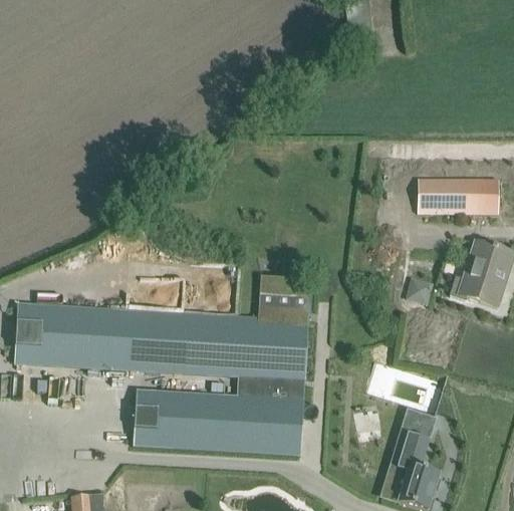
[(417,213),(477,213),(497,214),(498,180),(417,179),(417,213)]
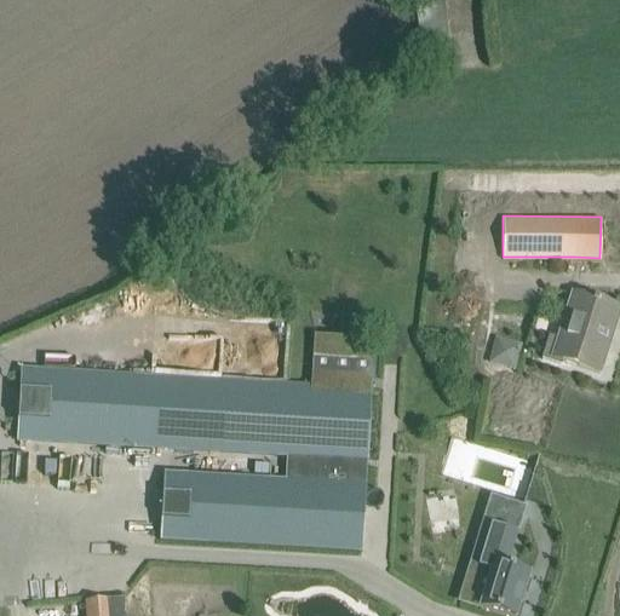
[(573,292),(558,340),(549,337),(541,361),(561,367),(562,360),(598,370),(619,306),(573,292)]
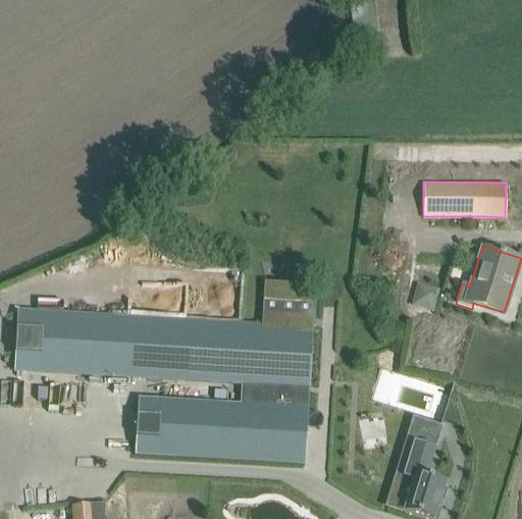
[(17,312),(14,370),(259,383),(257,404),(138,397),(134,454),(167,456),(194,457),(305,464),(308,403),(312,328),(313,297),(301,297),(302,284),(263,282),(261,325),(17,312)]
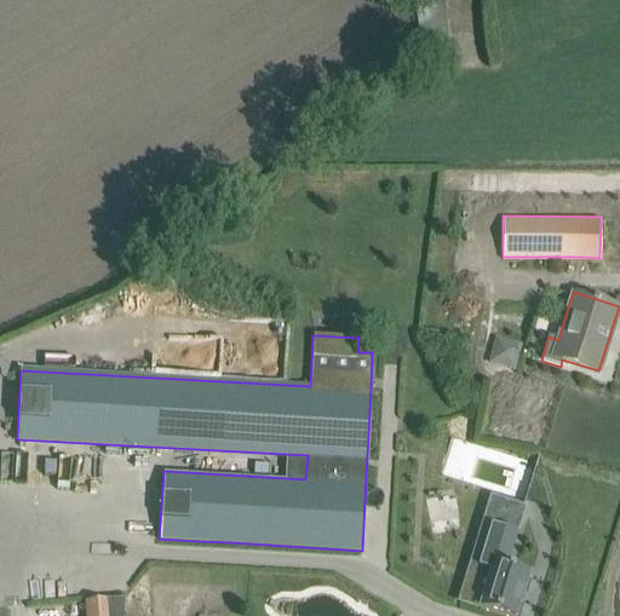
[(455,491),(434,495),(426,496),(430,520),(459,516),(455,491)]
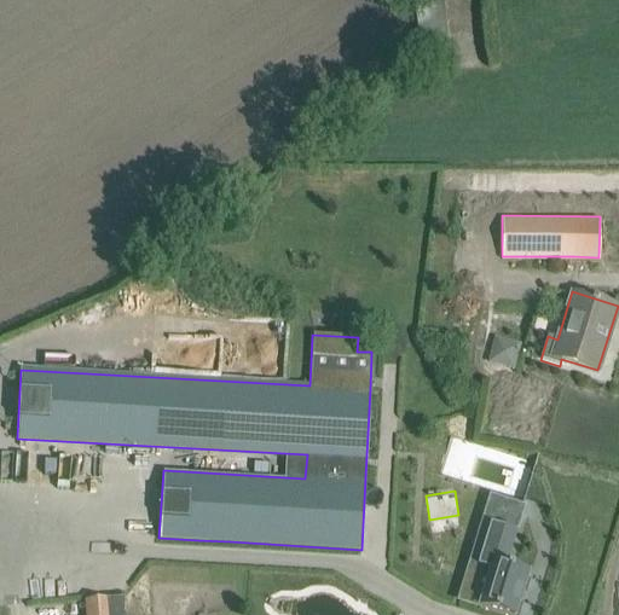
[(480,604),(479,605),(509,614),(514,614),(527,573),(504,566),(515,529),(492,522),(480,560),(492,563),(486,584),(480,582),(474,602),(480,604)]
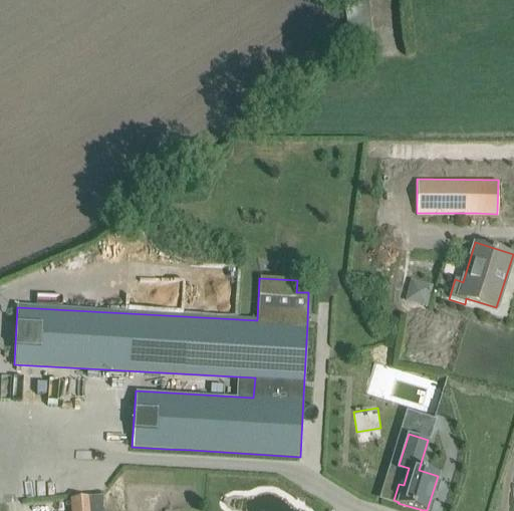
[(287,479),(286,489),(296,490),(297,479),(287,479)]
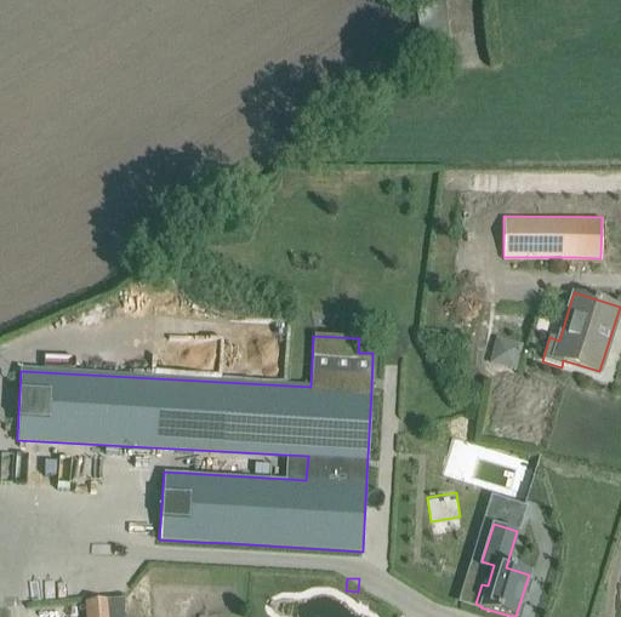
[(107,616),(107,599),(87,601),(89,616),(107,616)]
